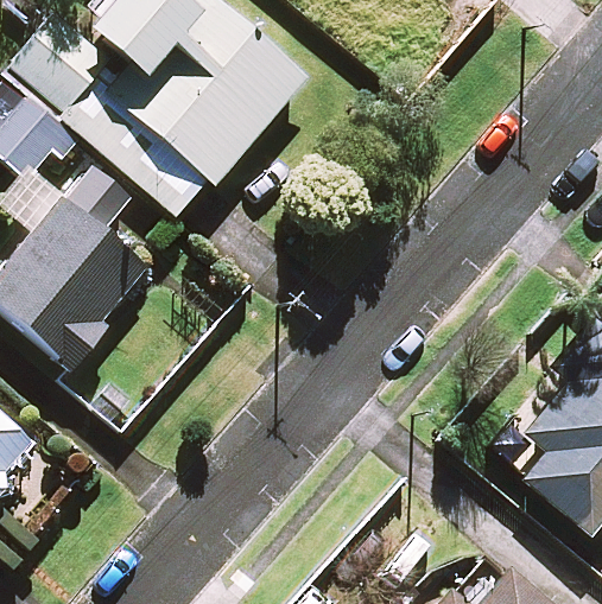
[(56,17),(10,70),(0,80),(0,121),(2,124),(0,126),(0,161),(19,179),(49,146),(67,161),(86,139),(183,223),(305,81),(210,0),(187,0),(182,6),(175,0),(113,0),(81,38),(56,17)]
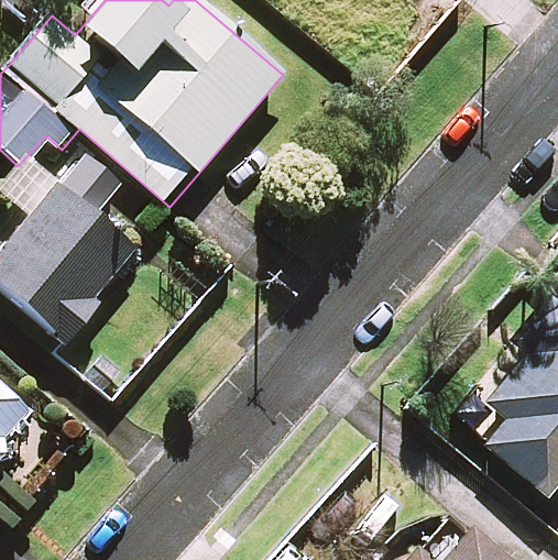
[(1,194),(28,218),(0,248),(0,286),(65,344),(100,305),(94,299),(132,255),(91,218),(119,187),(84,155),(57,184),(31,161),(1,194)]
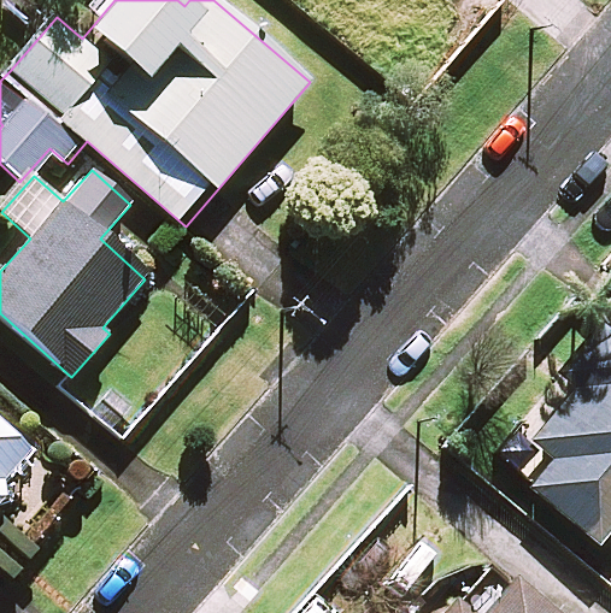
[(610,337),(600,329),(516,426),(554,460),(532,488),(598,544),(610,529),(610,337)]
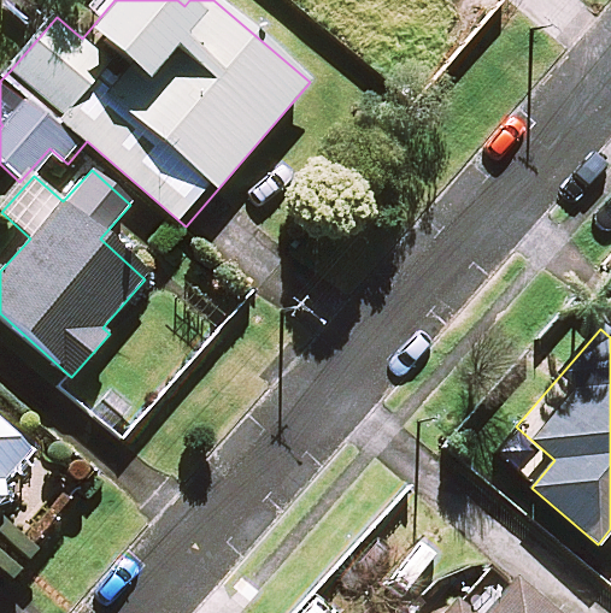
[(0,501),(39,458),(0,424),(0,501)]
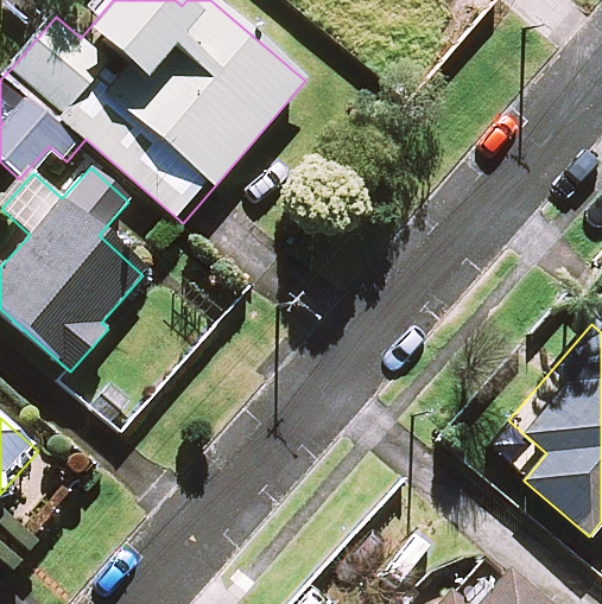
[(540,603),(502,568),(469,603),(457,603),(447,593),(436,603),(540,603)]
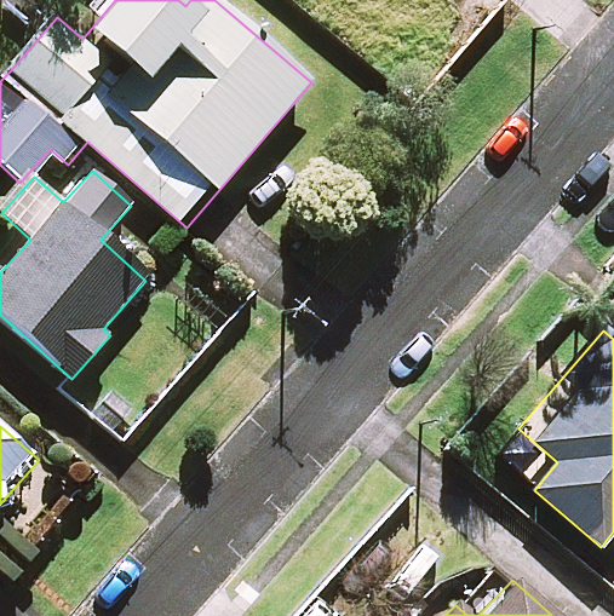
[(342,615),(321,596),(300,615),(342,615)]
